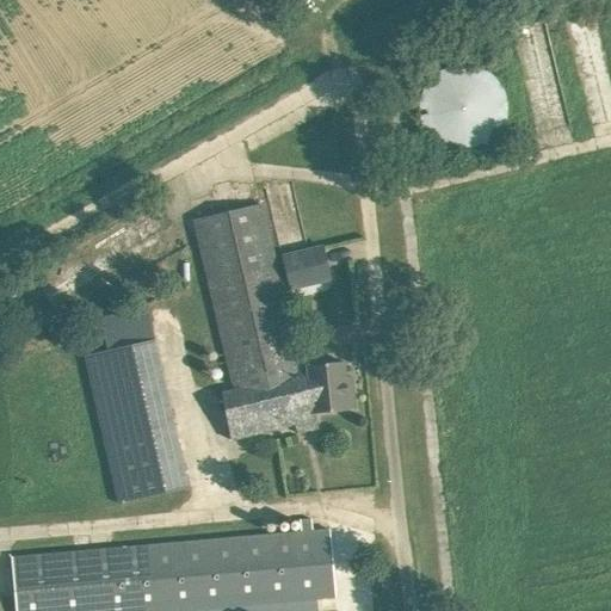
[(469,65),(464,65),(458,65),(454,65),(450,67),(445,68),(440,71),(437,73),(433,76),(430,80),(426,84),(424,87),(423,92),(420,97),(420,102),(419,106),(419,111),(420,116),(420,121),(423,125),(424,129),(426,134),(430,137),(433,141),(437,144),(440,147),(445,149),(449,150),(454,153),(458,153),(463,153),(468,153),(473,153),(477,152),(482,149),(487,147),(491,144),(494,141),(498,137),(500,134),(504,130),(505,125),(507,121),(507,116),(508,111),(508,106),(507,102),(507,97),(505,92),(504,87),(501,84),(498,80),(494,76),(491,73),(487,71),(482,68),(477,67),(474,65),(469,65)]
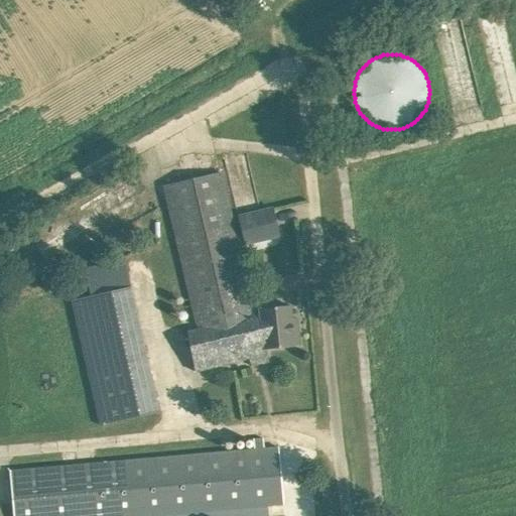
[(187,332),(196,371),(250,358),(252,364),(269,362),(267,349),(261,313),(260,313),(254,315),(220,172),(164,185),(199,330),(187,332)]
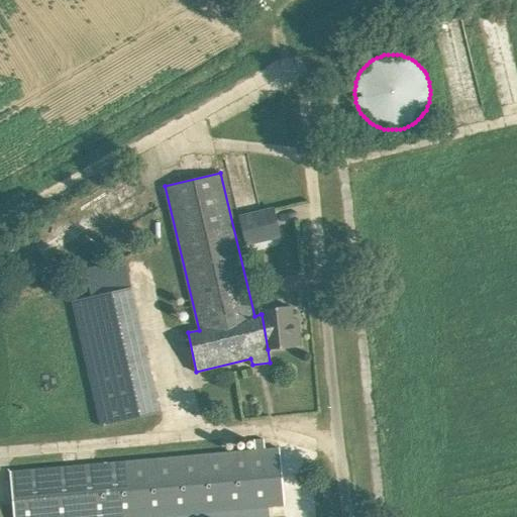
[(239,217),(245,243),(246,243),(244,234),(277,227),(279,235),(280,235),(274,209),(239,217)]
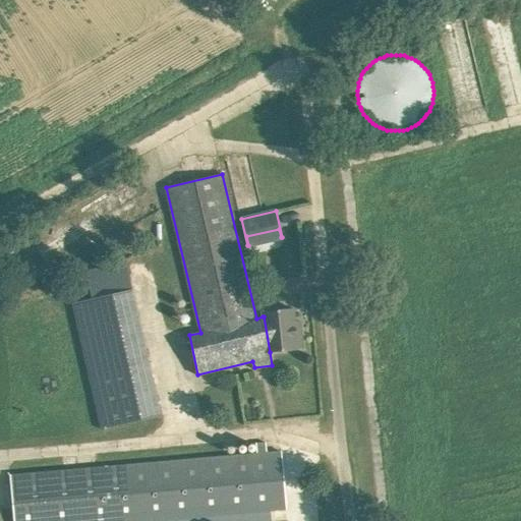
[(92,302),(71,306),(100,427),(158,416),(125,262),(84,271),(92,302)]
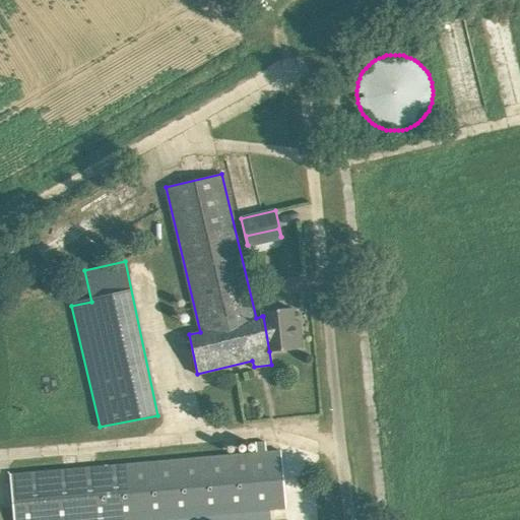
[(263,316),(269,351),(302,348),(300,321),(294,321),(293,308),(261,311),(262,316),(263,316)]
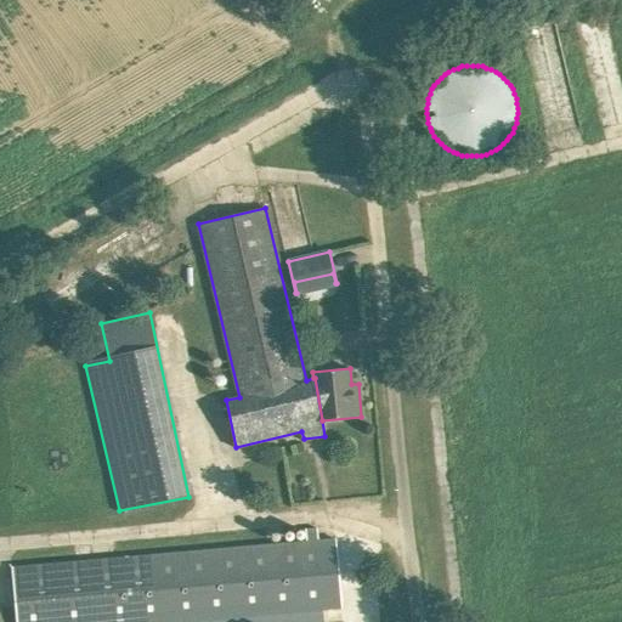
[(323,621),(323,610),(340,609),(334,538),(318,539),(317,529),(305,529),(306,541),(12,567),(16,621),(323,621)]
